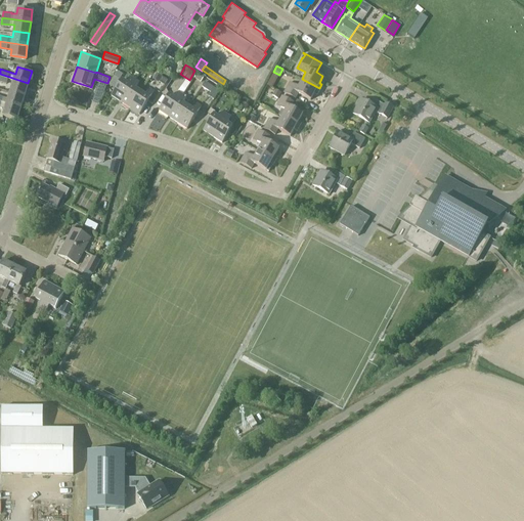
[(114,86),(123,72),(117,68),(108,82),(114,86)]
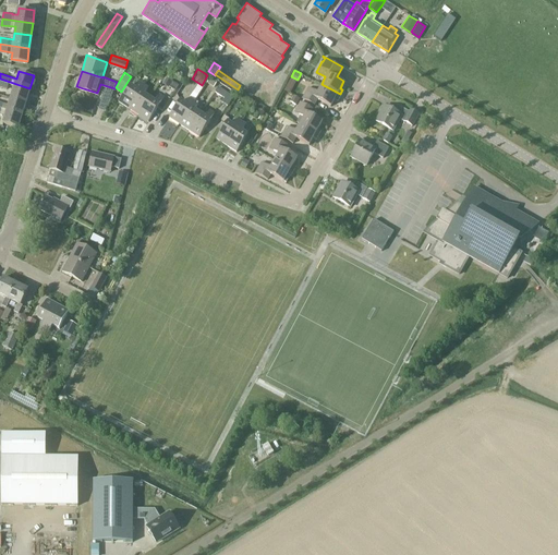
[(214,85),(217,80),(210,75),(207,81),(214,85)]
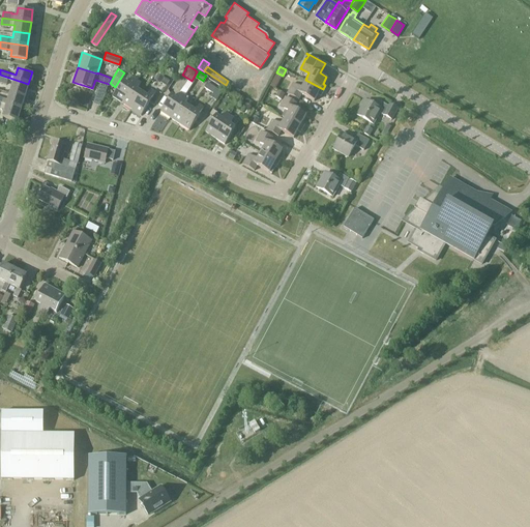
[(25,95),(28,84),(0,75),(0,80),(12,84),(10,91),(25,95)]
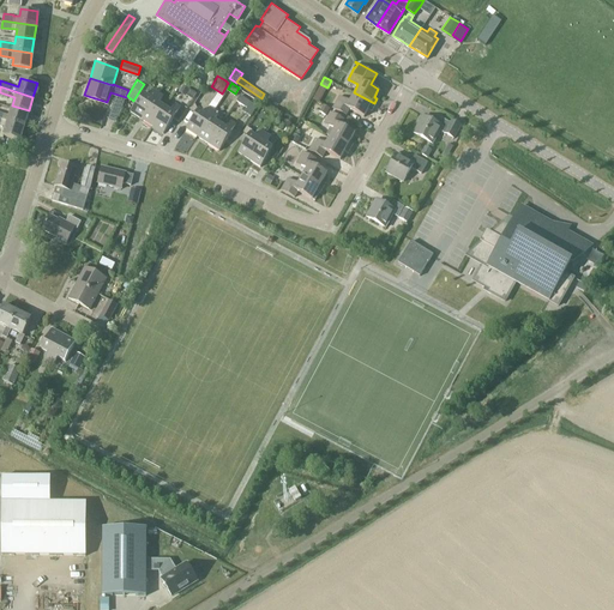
[(142,116),(158,91),(154,88),(149,95),(143,90),(130,109),(142,116)]
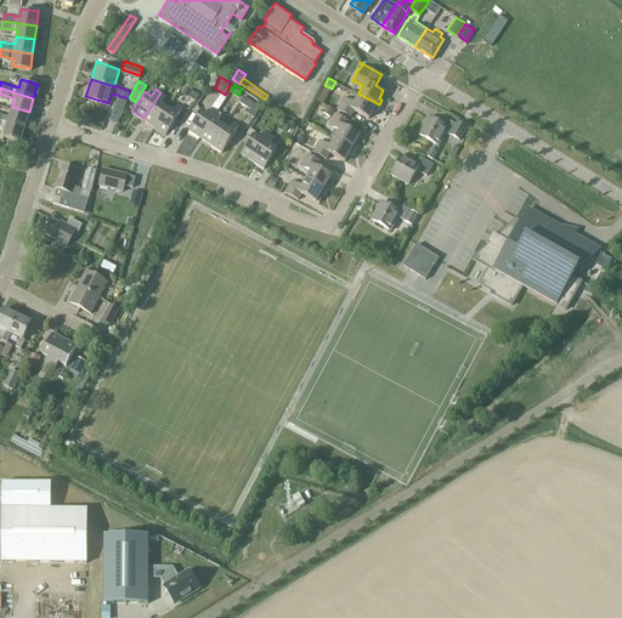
[(154,125),(167,106),(160,102),(165,95),(160,92),(143,118),(154,125)]
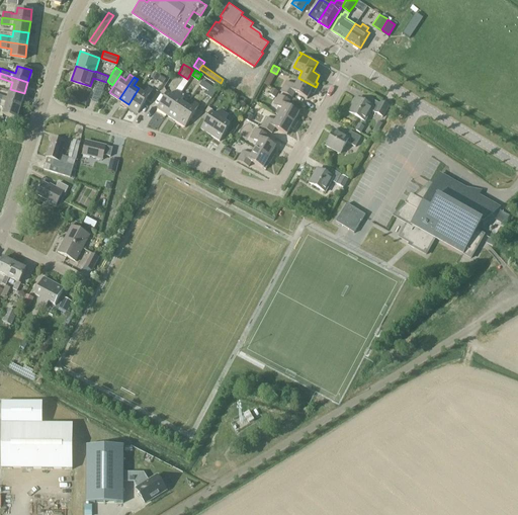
[(314,91),(316,87),(298,78),(294,84),(286,79),(280,89),(291,95),(294,90),(307,96),(311,90),(314,91)]
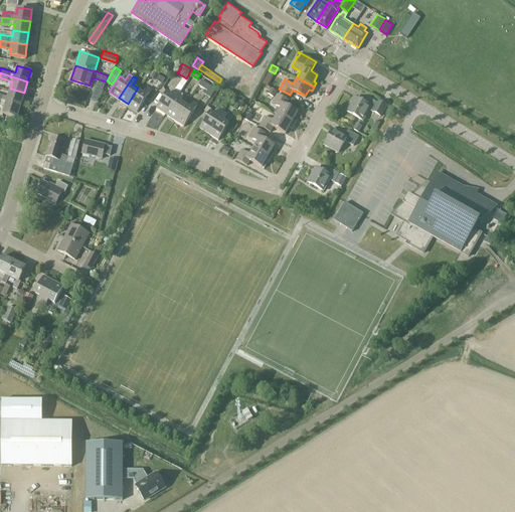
[(204,93),(209,96),(215,88),(201,78),(198,82),(207,89),(204,93)]
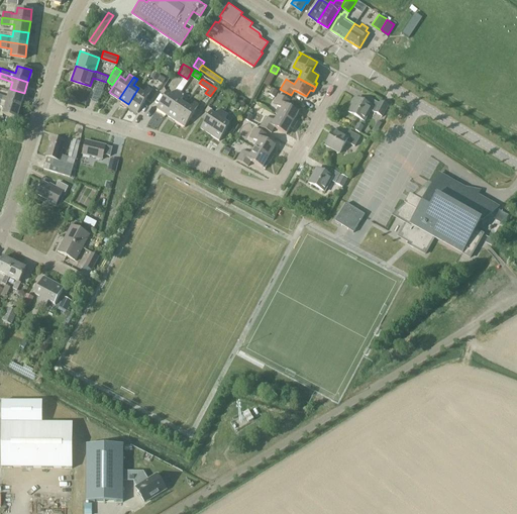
[(166,113),(180,91),(183,86),(179,84),(176,89),(172,95),(167,91),(157,107),(166,113)]
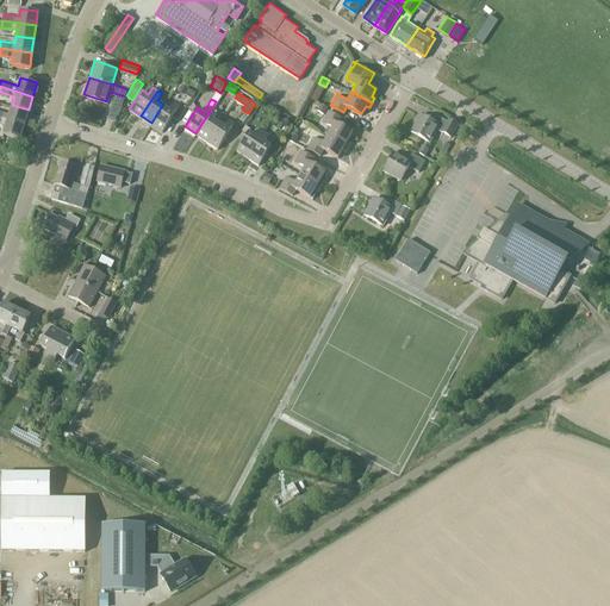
[(169,108),(163,104),(151,123),(162,130),(172,114),(176,118),(182,110),(178,107),(179,105),(174,101),(169,108)]
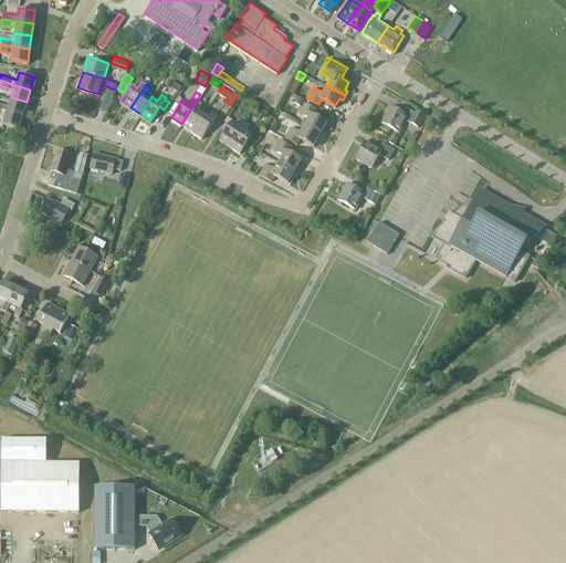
[(300,104),(303,97),(297,94),(294,101),(300,104)]
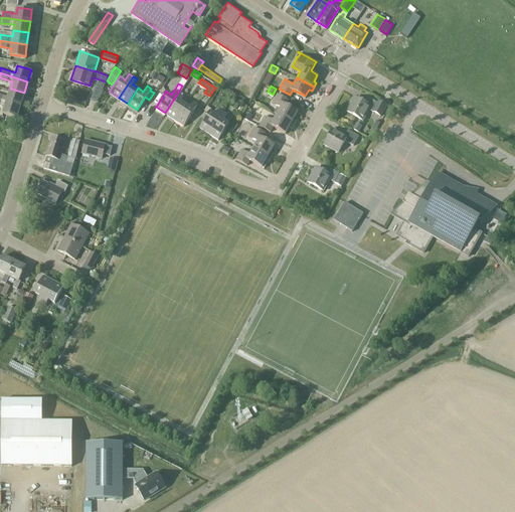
[(24,93),(10,89),(8,95),(0,92),(0,98),(20,105),(24,93)]
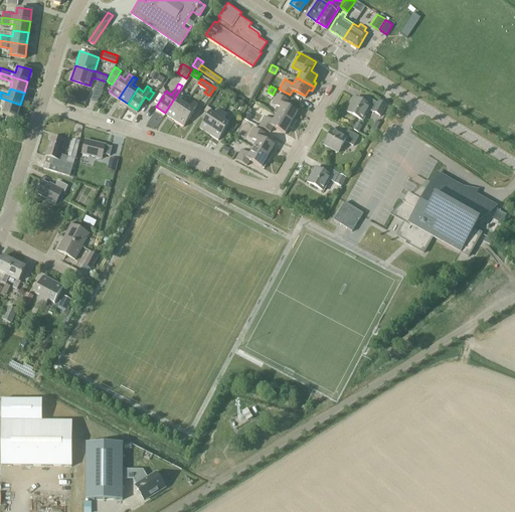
[(174,119),(184,103),(179,100),(183,94),(179,91),(165,113),(174,119)]
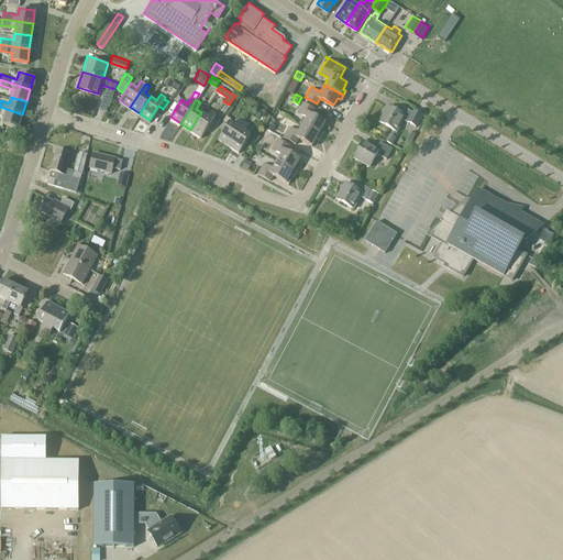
[(302,122),(321,133),(323,130),(321,128),(324,120),(311,113),(315,107),(302,100),(297,111),(302,114),(299,121),(302,123),(302,122)]
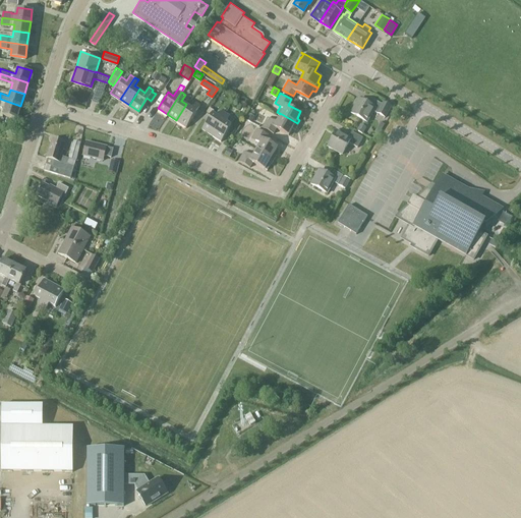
[(382,102),(371,97),(368,102),(359,97),(351,111),(366,120),(372,109),(385,116),(391,104),(384,100),(382,102)]
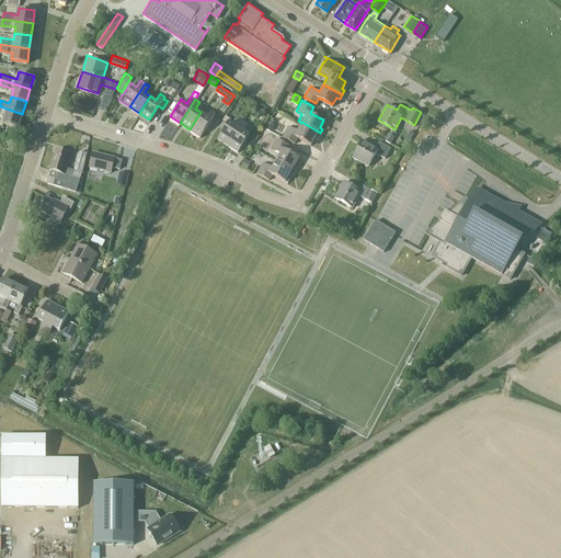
[(19,126),(22,114),(0,106),(0,112),(4,114),(2,122),(19,126)]
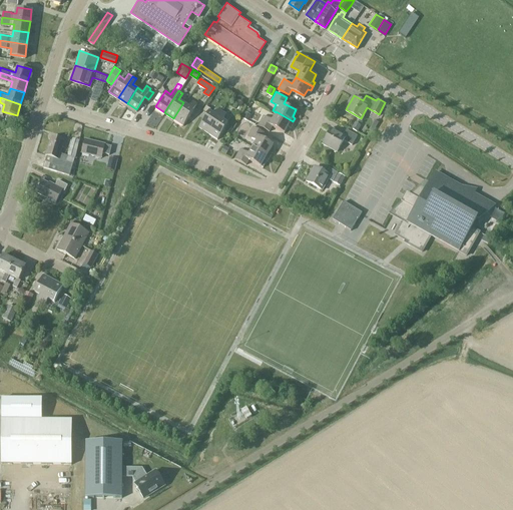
[(183,102),(173,118),(182,124),(196,102),(192,99),(188,105),(183,102)]
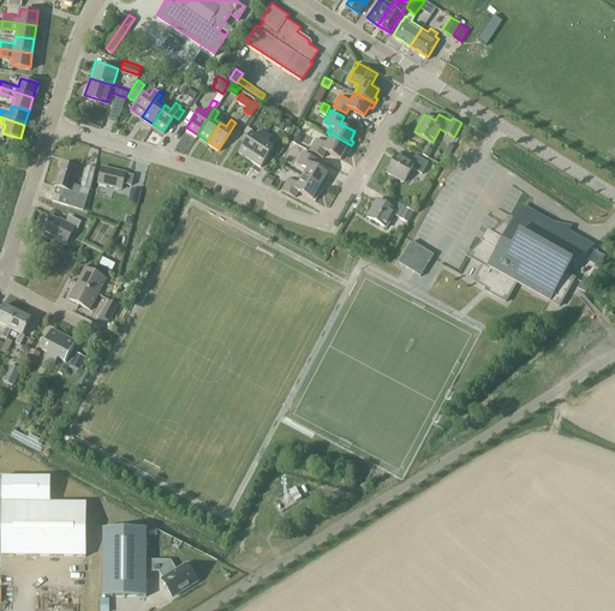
[(249,157),(267,132),(266,131),(262,129),(257,136),(250,131),(238,150),(249,157)]
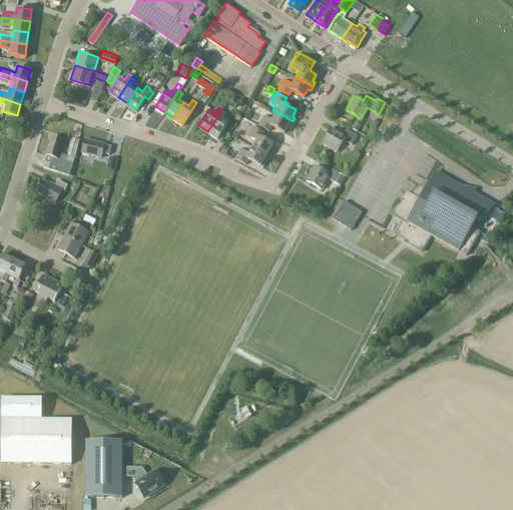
[(222,110),(207,131),(217,137),(227,121),(222,118),(225,112),(222,110)]
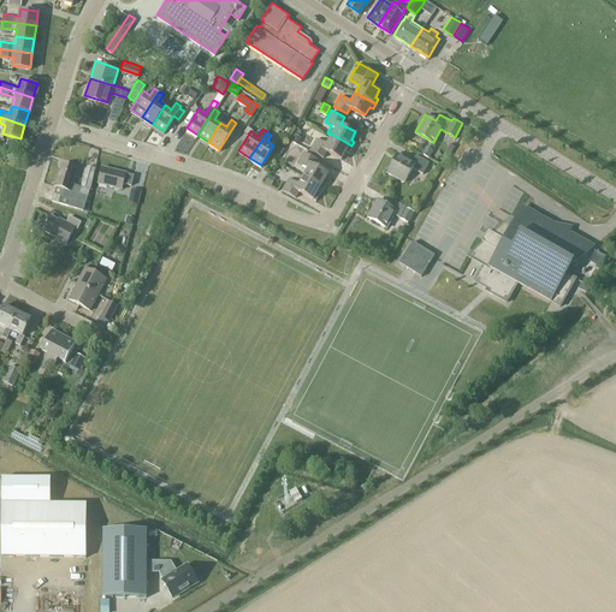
[(349,152),(351,146),(331,134),(331,135),(327,142),(317,136),(309,148),(323,155),(326,149),(341,158),(345,149),(349,152)]
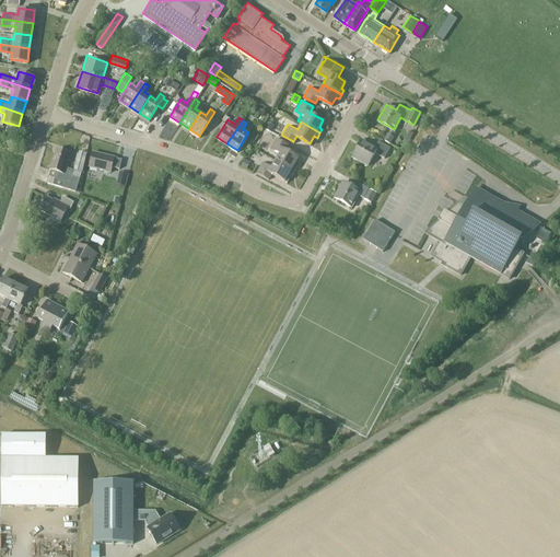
[(389,141),(394,135),(387,130),(383,138),(389,141)]
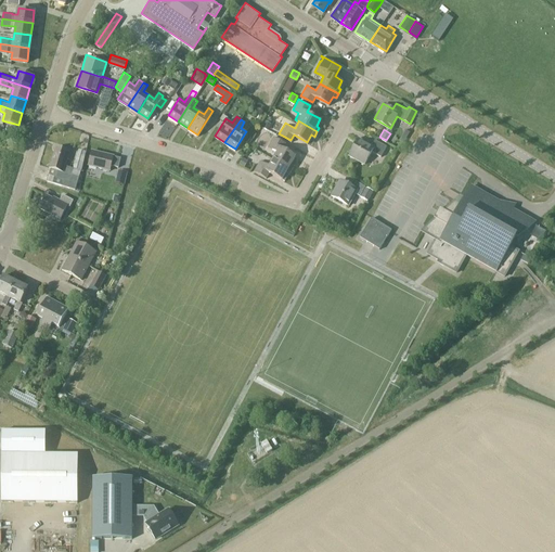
[(273,157),(292,168),(294,164),(291,162),(295,155),(282,148),(285,142),(273,135),(268,145),(276,151),(273,157)]
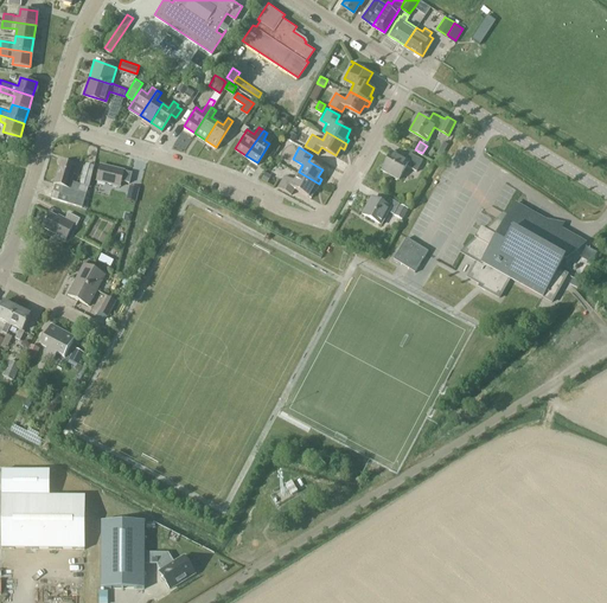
[(406,158),(393,149),(382,168),(398,178),(406,164),(416,170),(422,158),(409,151),(406,158)]
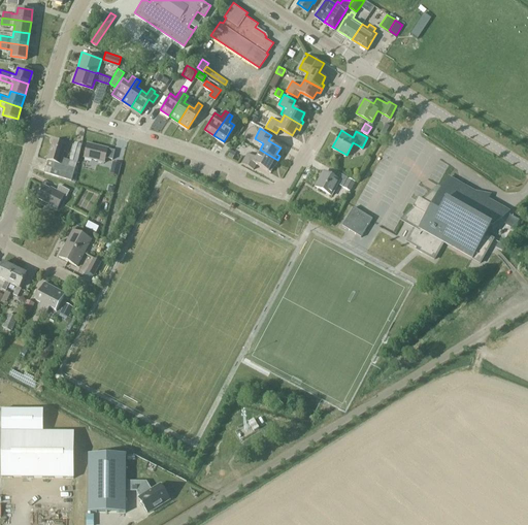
[(67,151),(69,143),(53,138),(46,158),(56,161),(54,167),(45,164),(43,170),(71,178),(76,161),(62,156),(64,150),(67,151)]
